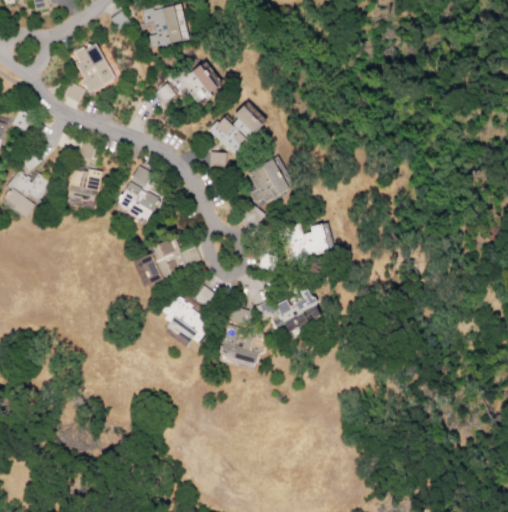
[(49,8),(48,0),(33,0),(35,10),(49,8)]
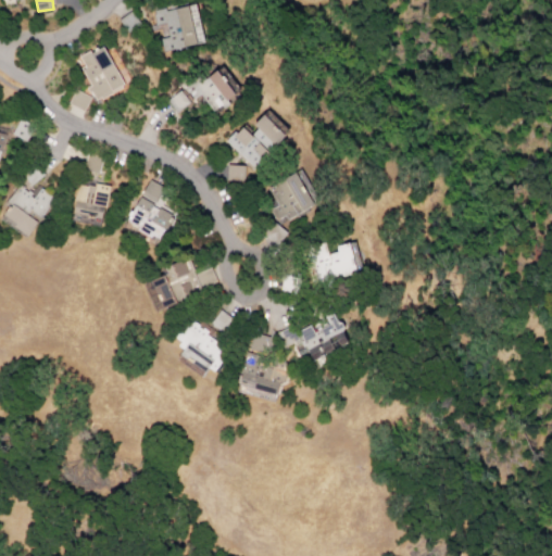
[(205,43),(198,4),(154,12),(157,27),(162,27),(163,37),(162,37),(164,51),(205,43)]
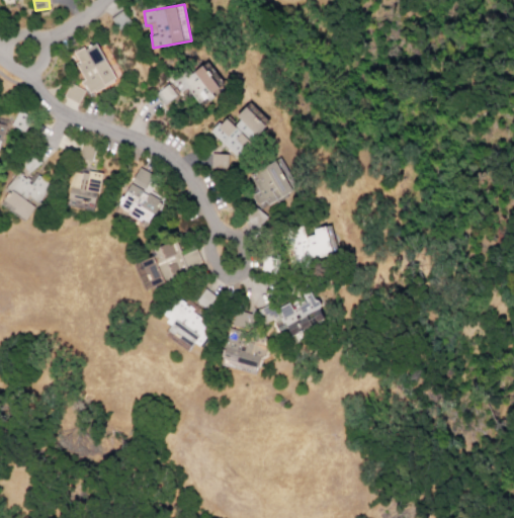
[(120,31),(132,22),(123,10),(111,19),(120,31)]
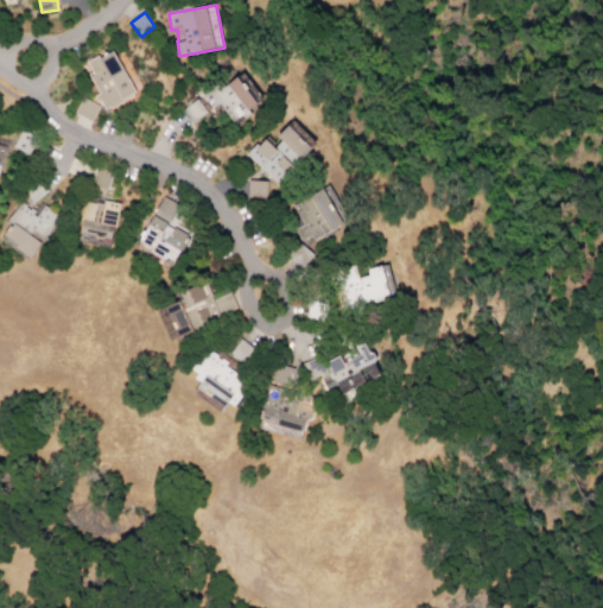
[(87,64),(101,94),(99,95),(106,111),(138,95),(115,50),(87,64)]
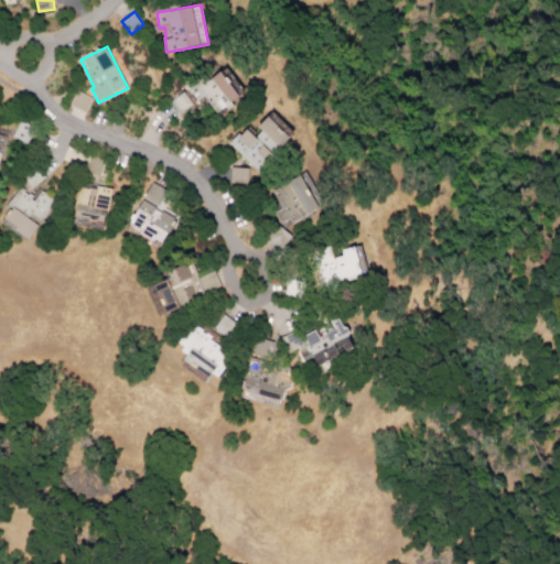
[(180,116),(195,104),(195,102),(205,96),(218,115),(247,94),(227,65),(186,94),(185,91),(170,102),(180,116)]
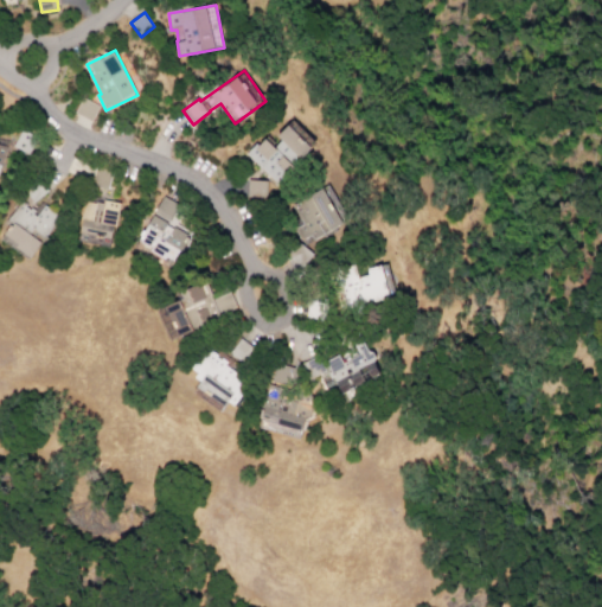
[(94,122),(101,107),(83,98),(76,114),(94,122)]
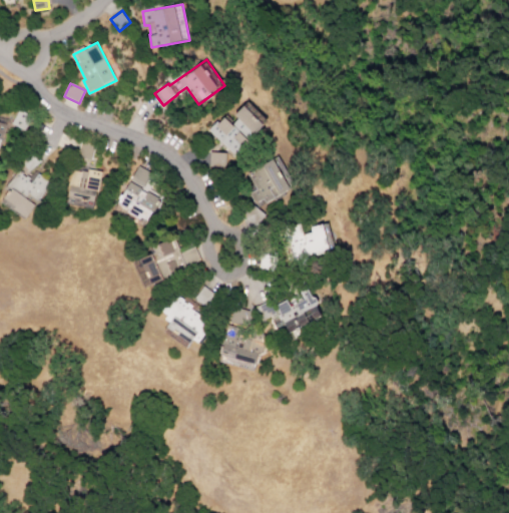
[(209,131),(235,156),(266,126),(256,116),(260,112),(249,102),(231,120),(225,114),(209,131)]
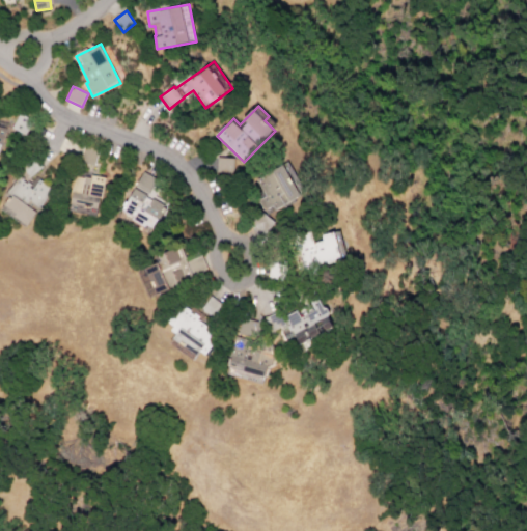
[(12,129),(27,136),(34,120),(20,113),(12,129)]
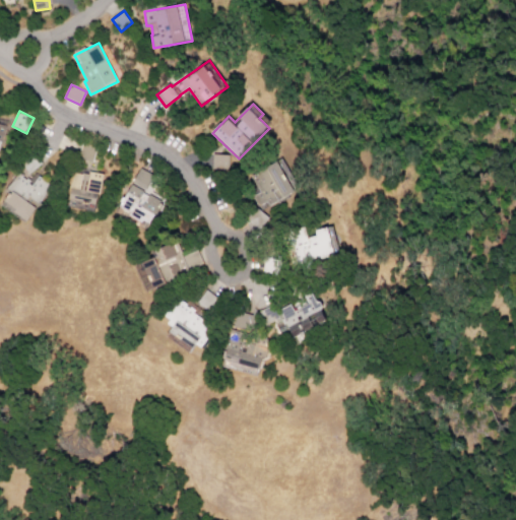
[(92,164),(99,147),(83,142),(78,158),(92,164)]
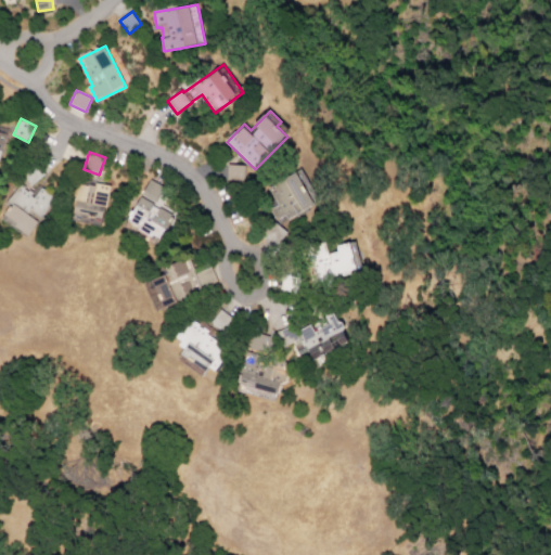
[(227,183),(245,183),(245,166),(228,165),(227,183)]
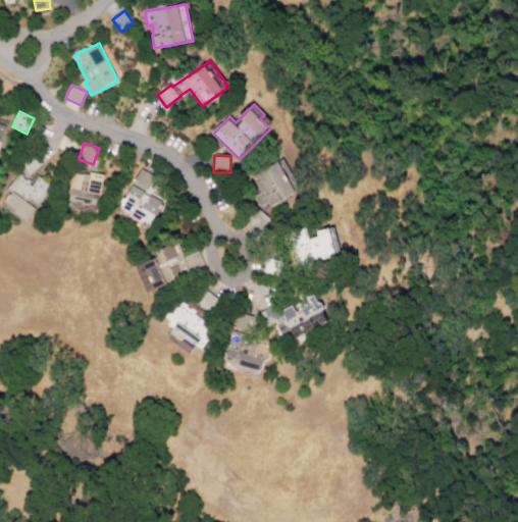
[(29,173),(40,167),(35,159),(23,165),(29,173)]
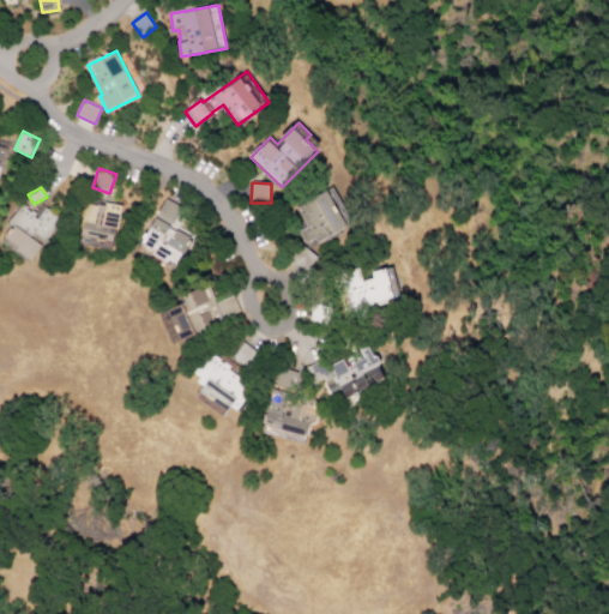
[(296,208),(307,228),(301,230),(309,247),(354,224),(335,187),(296,208)]
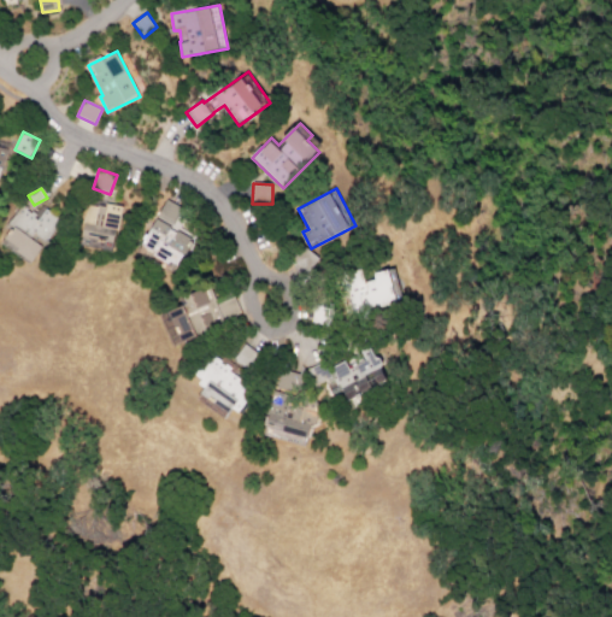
[(122,209),(88,203),(80,245),(113,251),(122,209)]
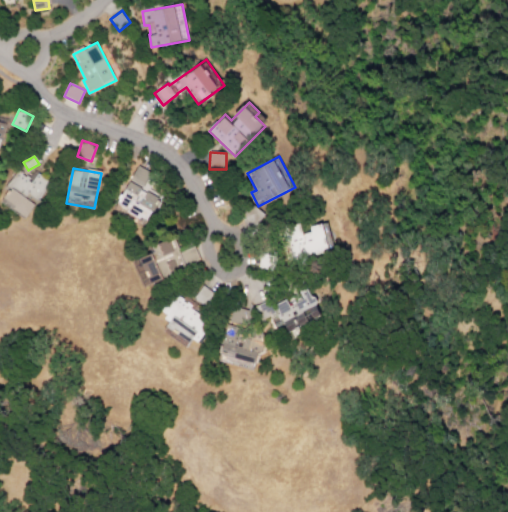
[(1,203),(27,219),(51,182),(33,171),(29,177),(18,170),(6,189),(9,191),(1,203)]
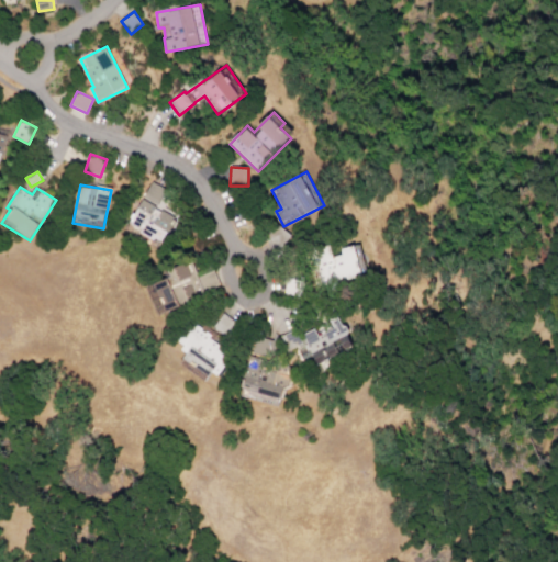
[(267,239),(283,248),(291,234),(276,225),(267,239)]
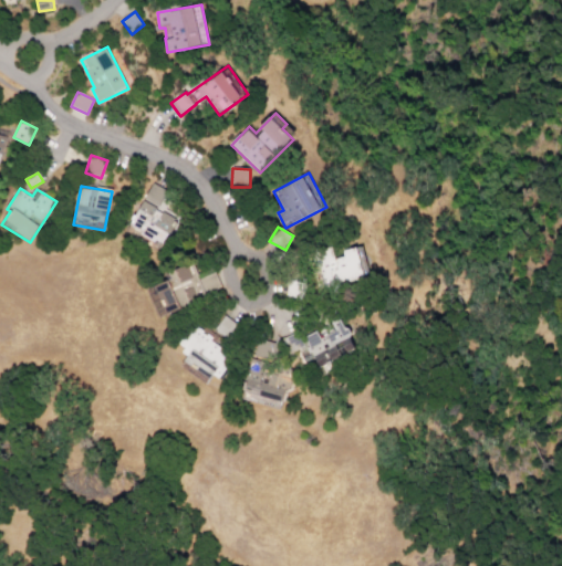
[(363,249),(335,254),(333,247),(314,251),(322,289),(370,279),(363,249)]
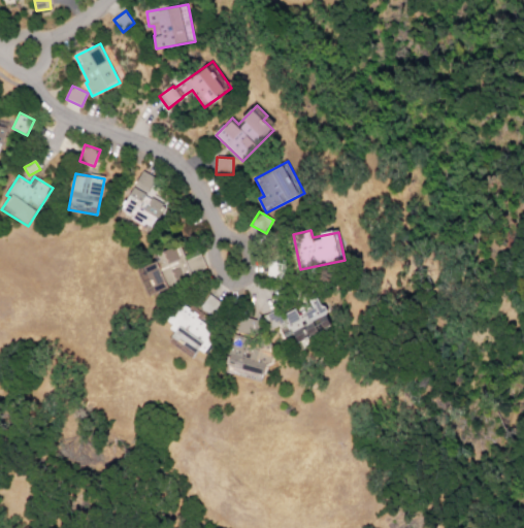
[(199,250),(185,256),(181,245),(154,256),(156,262),(144,266),(155,293),(208,271),(199,250)]
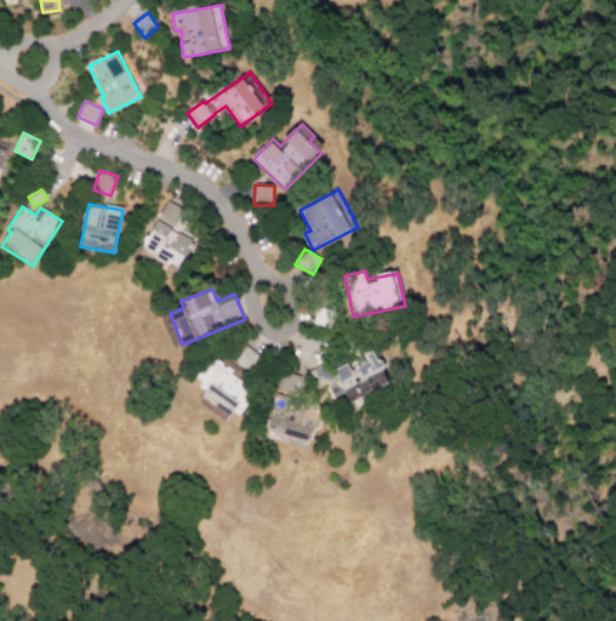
[(330,326),(331,309),(317,308),(315,325),(330,326)]
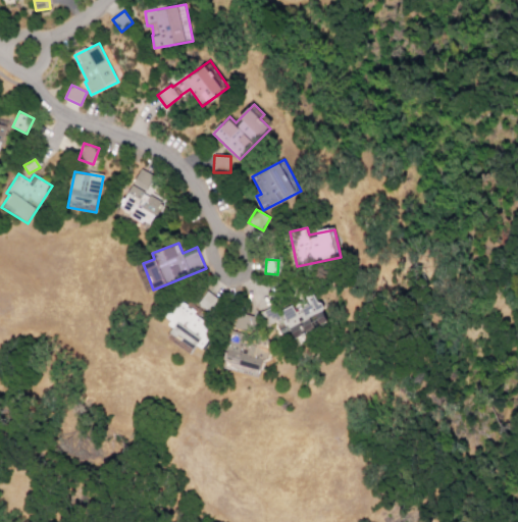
[(220,300),(207,292),(199,306),(211,313),(220,300)]
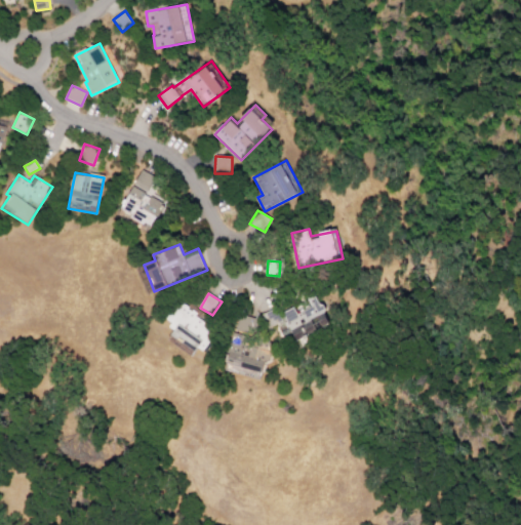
[(172,333),(201,354),(211,339),(206,336),(212,326),(177,303),(165,320),(176,328),(172,333)]
